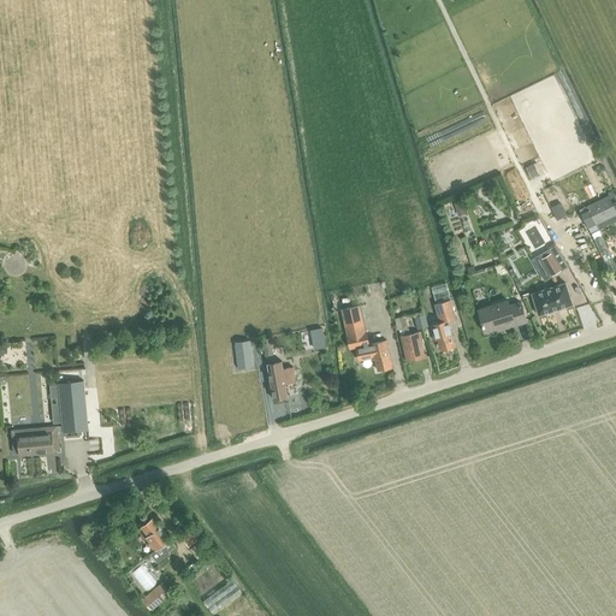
[(532,164),(526,166),(531,176),(537,173),(532,164)]
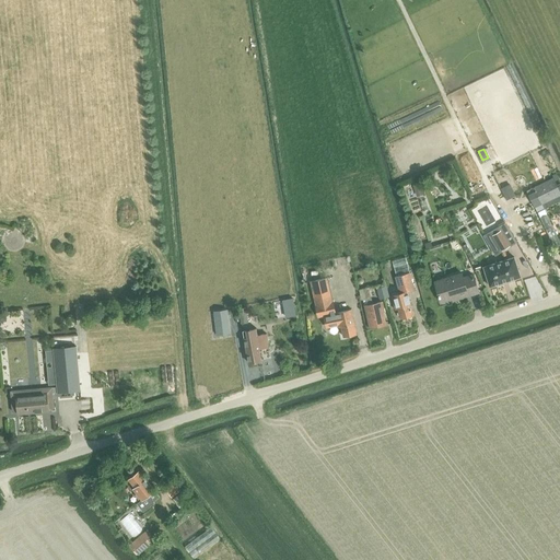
[(559,190),(553,178),(534,187),(541,203),(559,194),(559,190)]
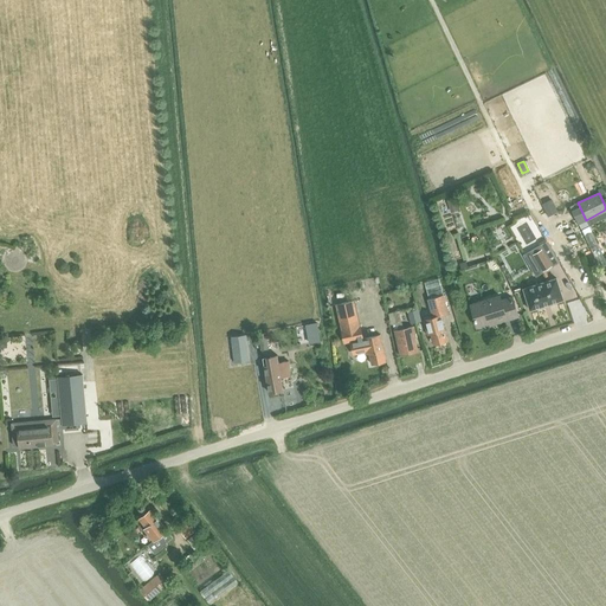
[(453,198),(447,200),(451,210),(457,208),(453,198)]
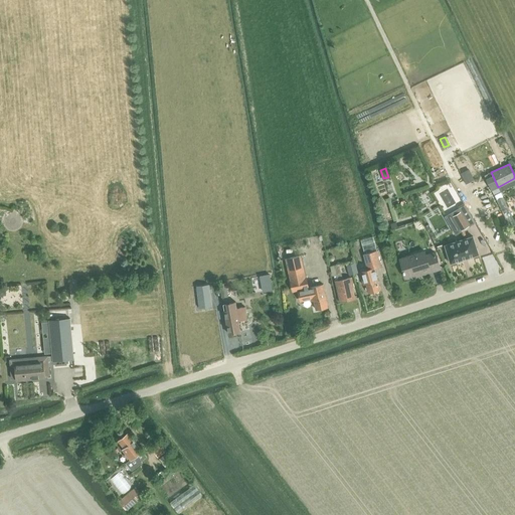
[(461,211),(453,216),(461,230),(469,225),(461,211)]
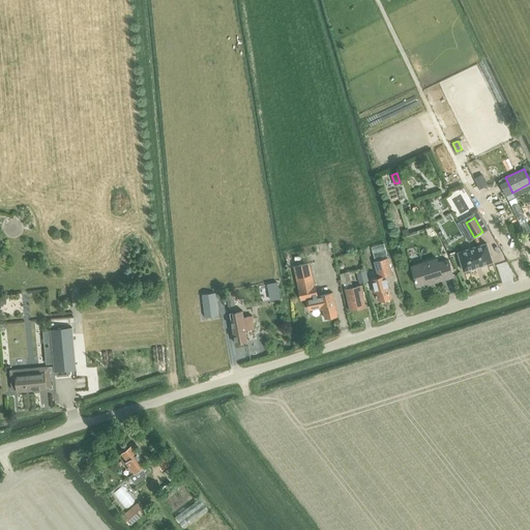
[(487,243),(458,252),(464,271),(493,262),(487,243)]
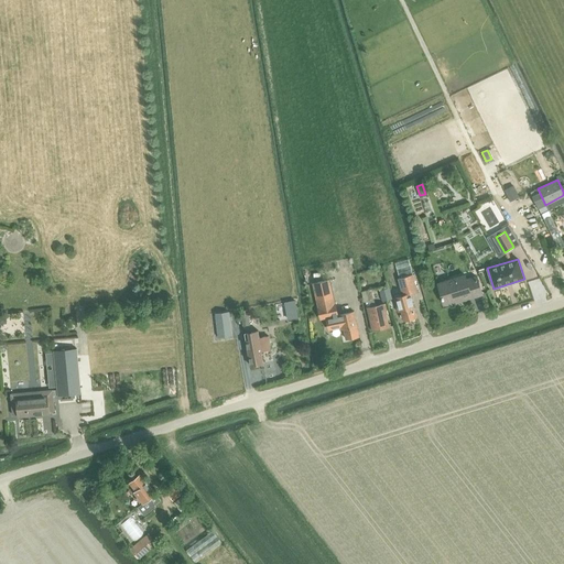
[(403,321),(416,317),(410,293),(418,291),(412,274),(398,278),(401,295),(393,297),(398,312),(400,311),(403,321)]
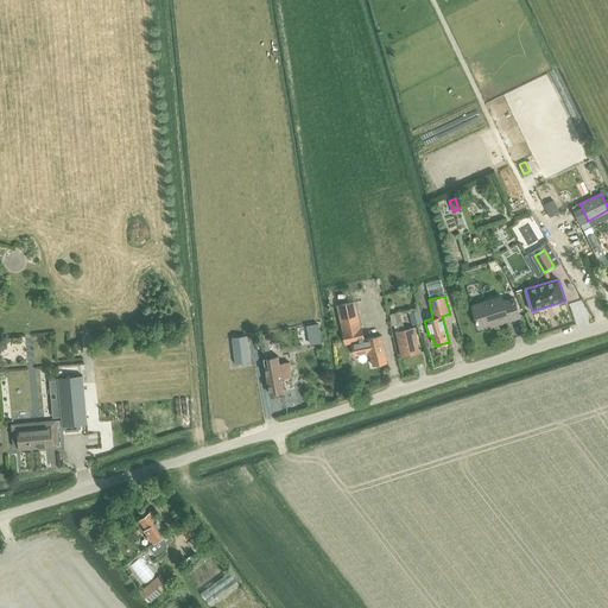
[(498,321),(499,323),(519,317),(513,298),(502,302),(501,296),(472,305),(479,327),(498,321)]
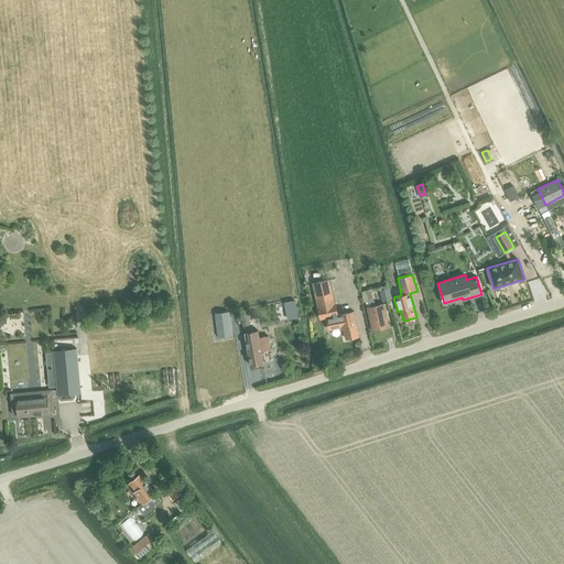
[(331,279),(313,282),(317,306),(321,320),(326,318),(328,331),(340,328),(340,329),(344,328),(346,338),(359,336),(354,311),(338,314),(332,286),(331,280),(331,279)]
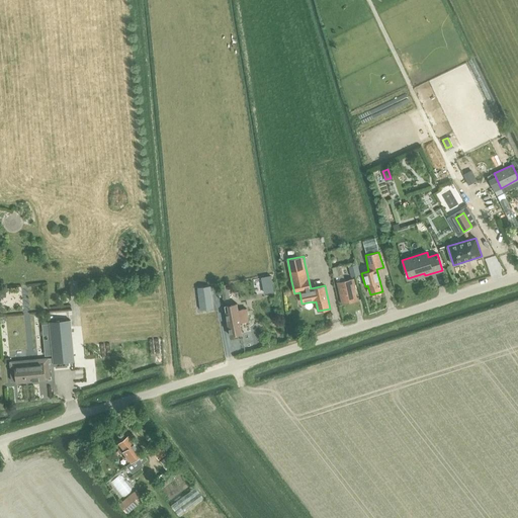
[(357,264),(348,266),(351,276),(360,274),(357,264)]
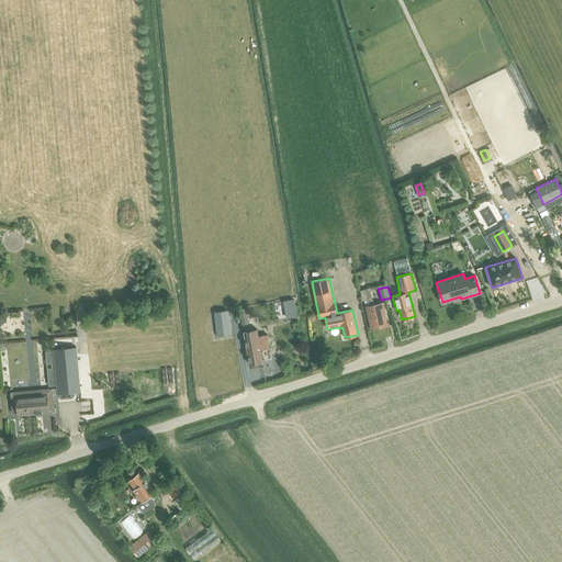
[(293,299),(284,301),(288,318),(296,316),(293,299)]
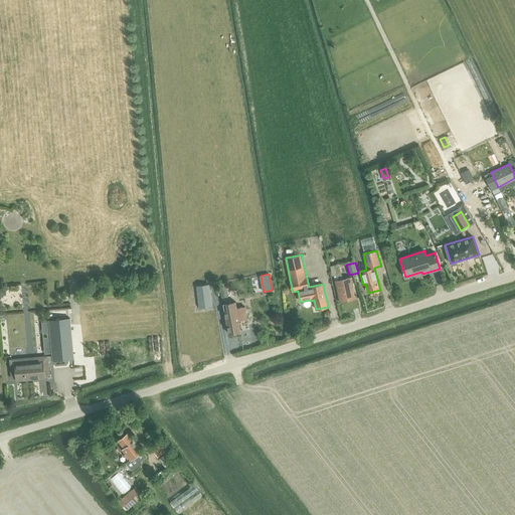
[(336,281),(340,301),(354,298),(351,284),(353,284),(351,278),(336,281)]
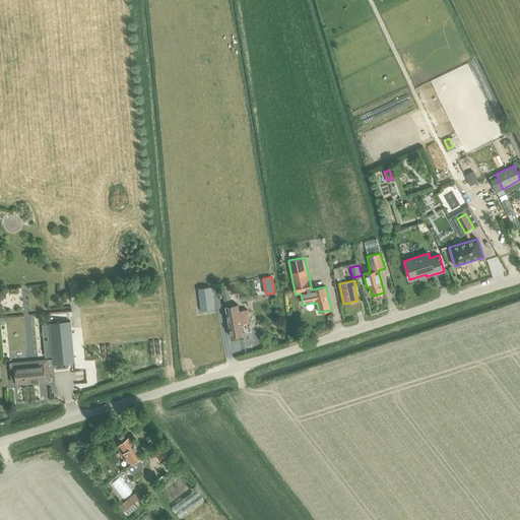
[(228,285),(221,286),(224,300),(230,299),(228,285)]
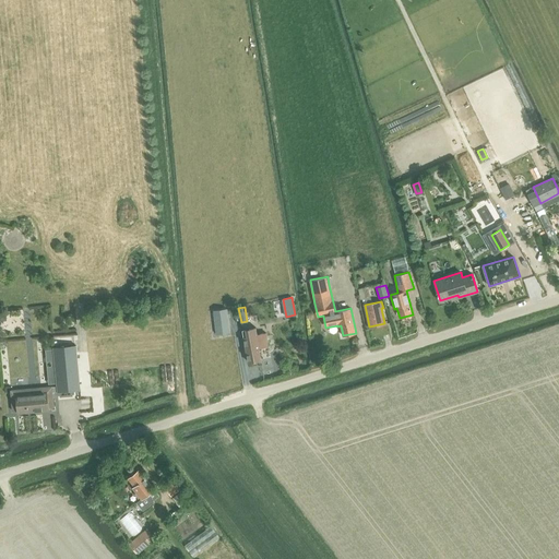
[(227,308),(213,310),(216,334),(229,332),(227,308)]
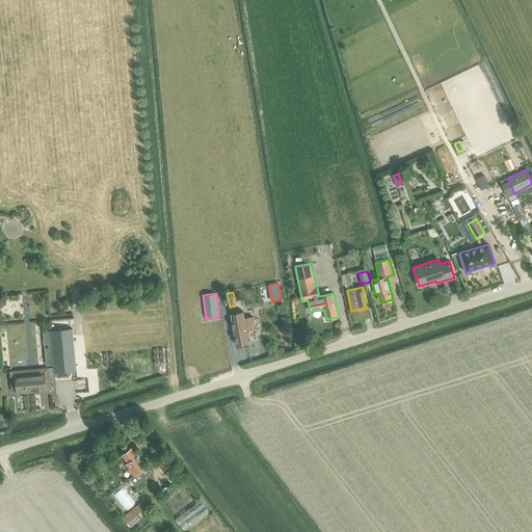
[(246,330),(256,329),(254,317),(244,319),(243,312),(231,314),(236,344),(248,342),(246,330)]
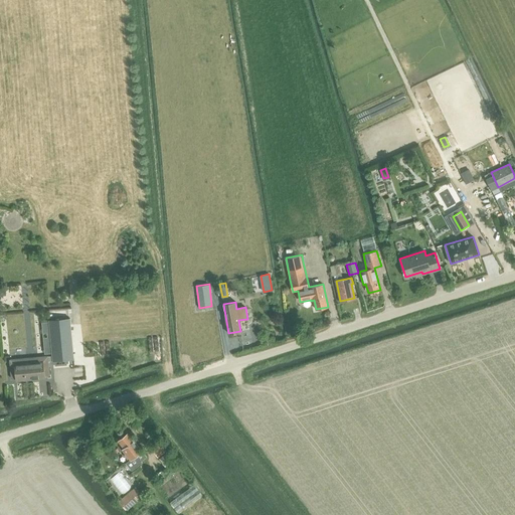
[(69,318),(49,320),(52,356),(53,360),(73,358),(69,318)]
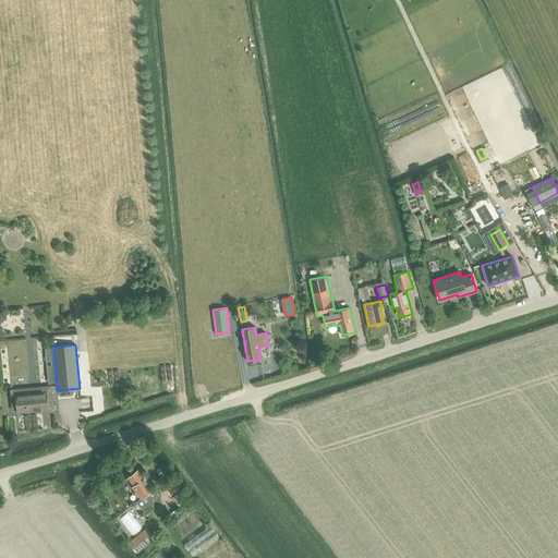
[(51,386),(11,389),(12,410),(17,410),(17,412),(48,409),(48,407),(53,407),(52,391),(58,390),(57,386),(51,386)]
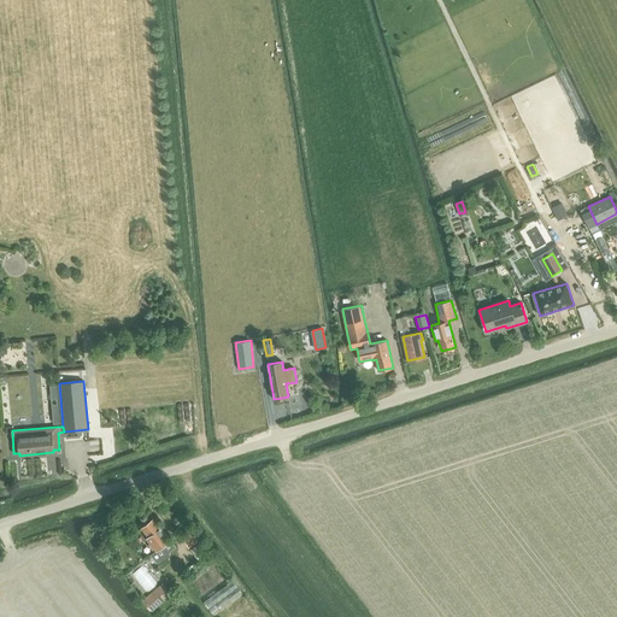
[(157,562),(176,547),(153,518),(141,528),(148,536),(146,539),(156,551),(152,554),(157,562)]
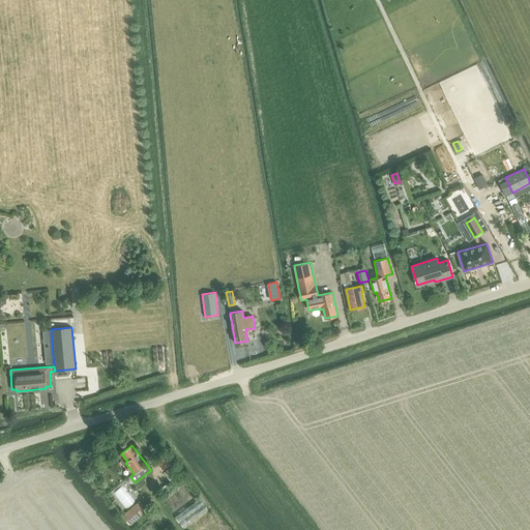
[(172,463),(166,455),(156,463),(163,470),(172,463)]
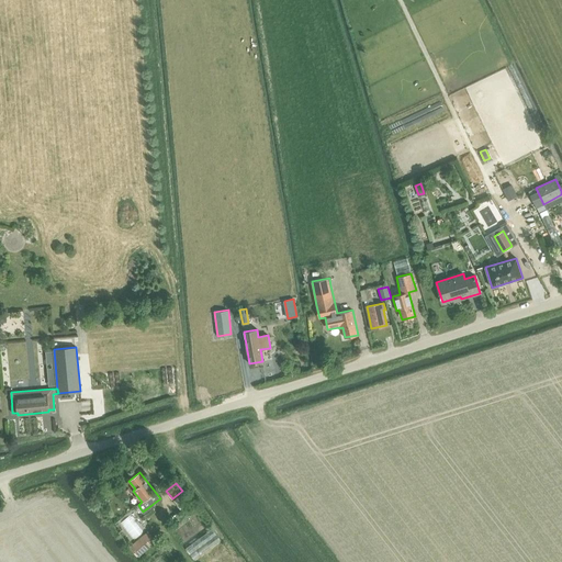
[(133,513),(121,523),(135,539),(147,529),(133,513)]
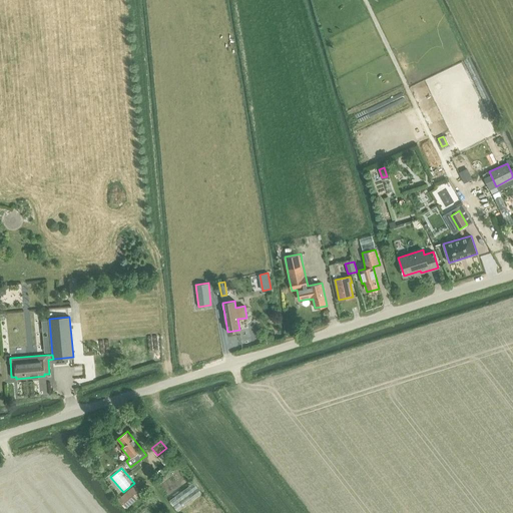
[(194,481),(170,499),(177,510),(202,492),(194,481)]
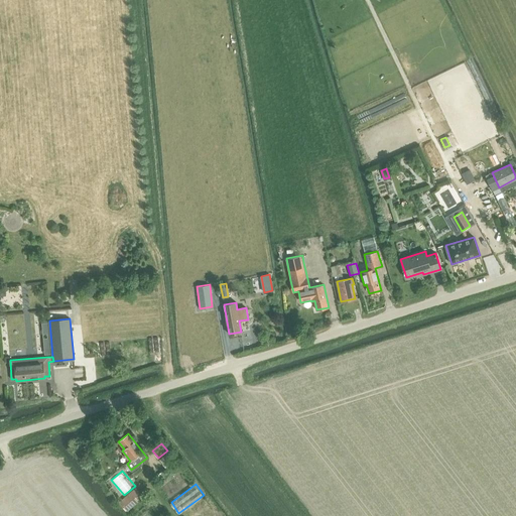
[(126,510),(138,500),(131,492),(119,502),(126,510)]
